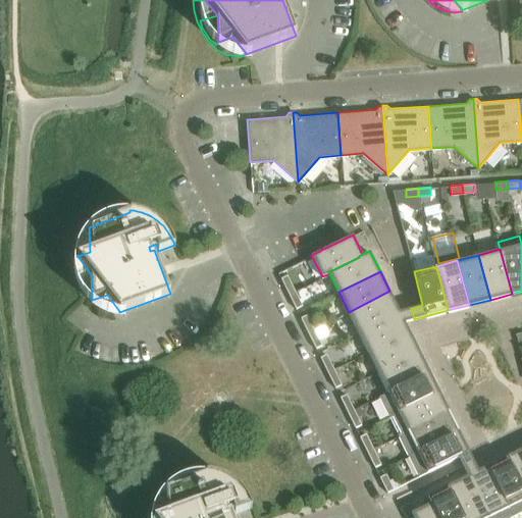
[(280,277),(289,293),(295,290),(286,274),(280,277)]
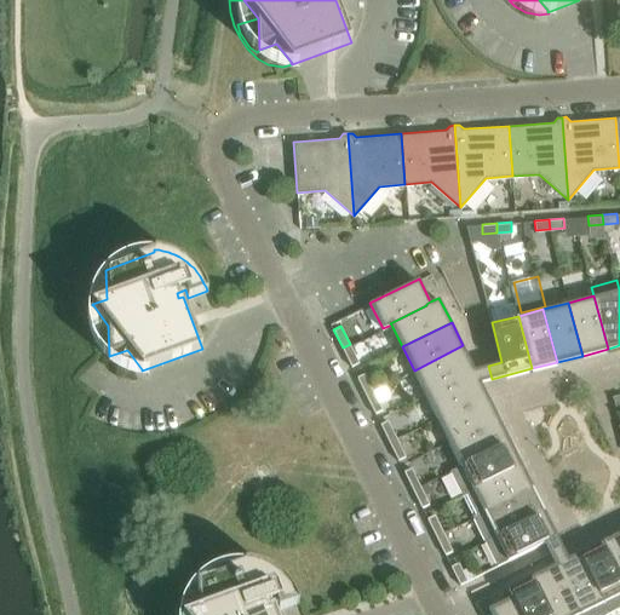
[(359,362),(350,344),(343,348),(351,366),(359,362)]
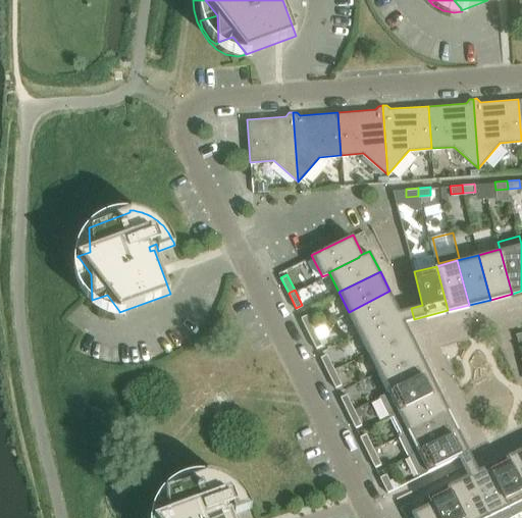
[(349,312),(358,331),(400,311),(389,291),(349,312)]
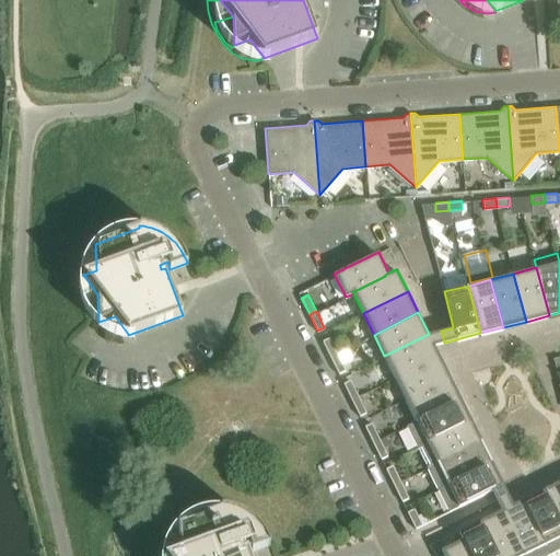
[(434,345),(444,343),(441,331),(429,334),(384,356),(395,377),(439,355),(434,345)]
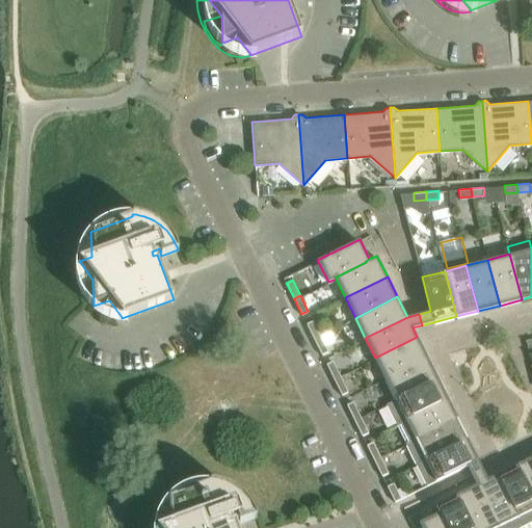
[(307,323),(314,339),(320,336),(313,320),(307,323)]
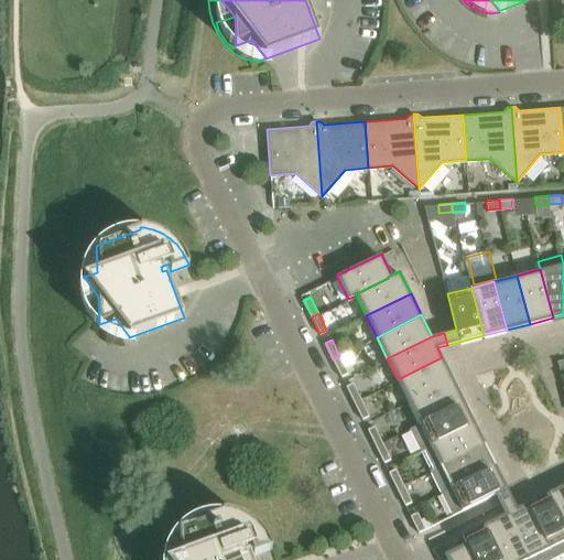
[(347,372),(339,356),(333,359),(340,375),(347,372)]
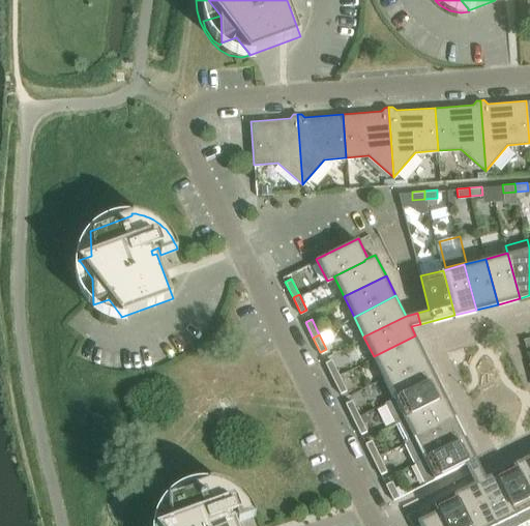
[(374,356),(384,377),(425,356),(415,335),(374,356)]
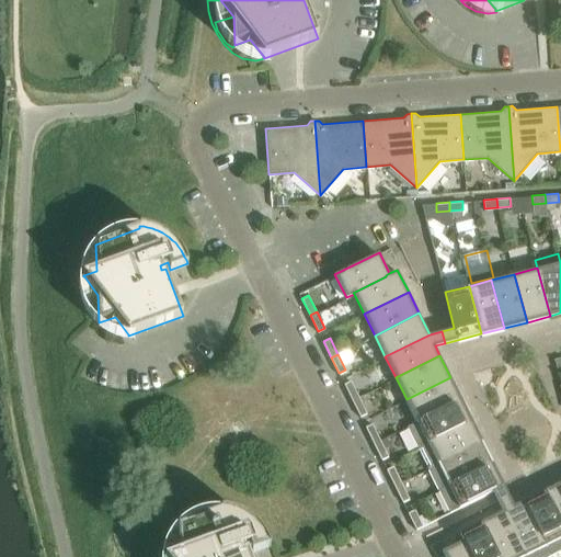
[(407,399),(416,421),(461,398),(450,377),(407,399)]
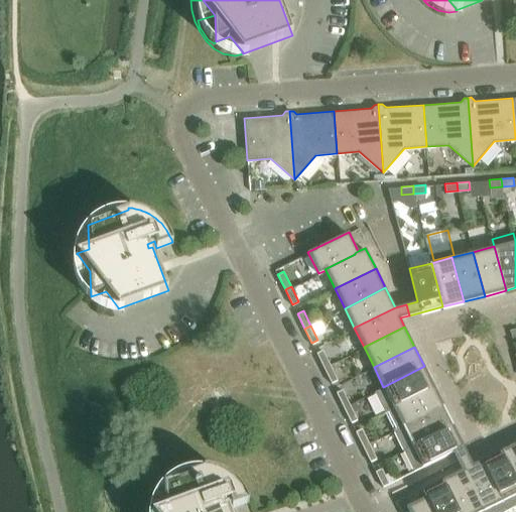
[(316,352),(324,367),(330,364),(323,349),(316,352)]
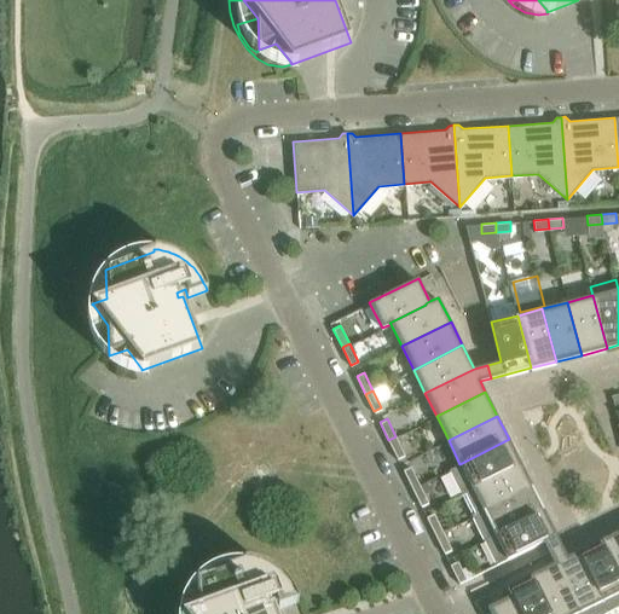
[(405,455),(395,436),(388,440),(398,458),(405,455)]
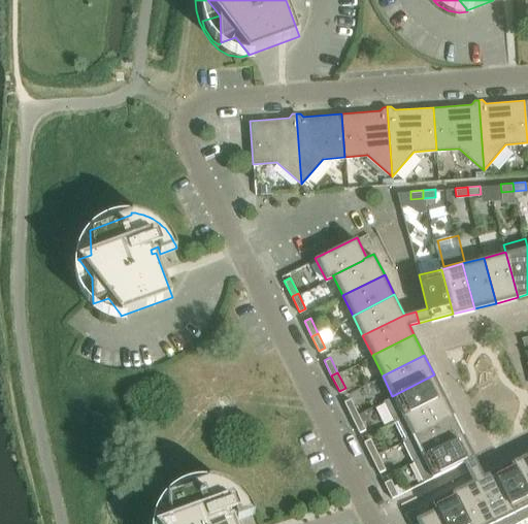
[(402,416),(440,397),(444,395),(434,374),(392,396),(383,400),(393,420),(402,416)]
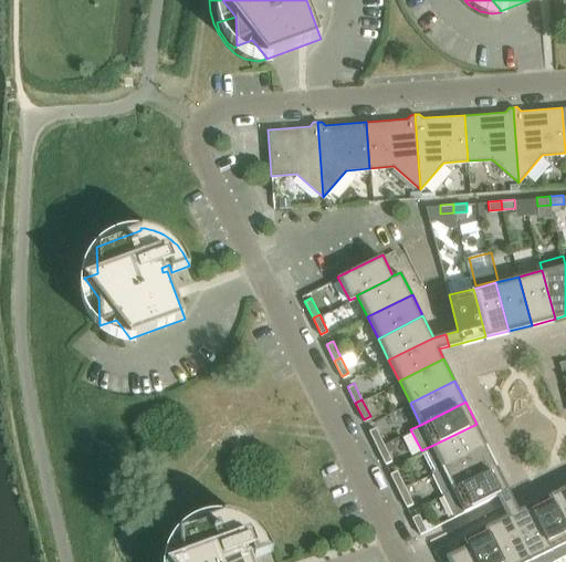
[(477,424),(472,426),(431,446),(421,450),(432,472),(486,445),(477,424)]
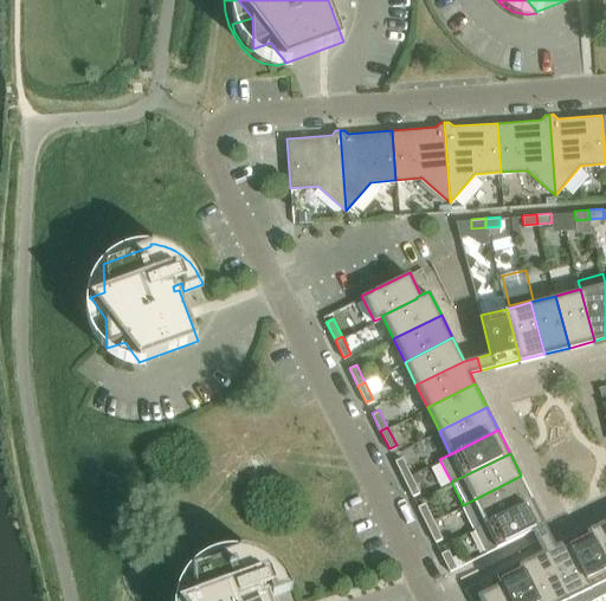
[(394,460),(404,477),(411,473),(401,457),(394,460)]
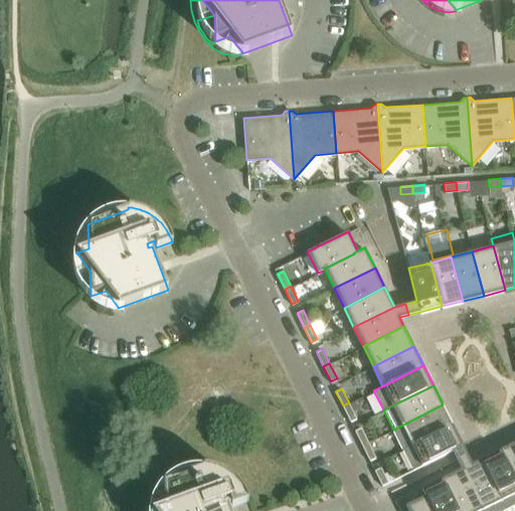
[(356,417),(349,402),(343,405),(350,420),(356,417)]
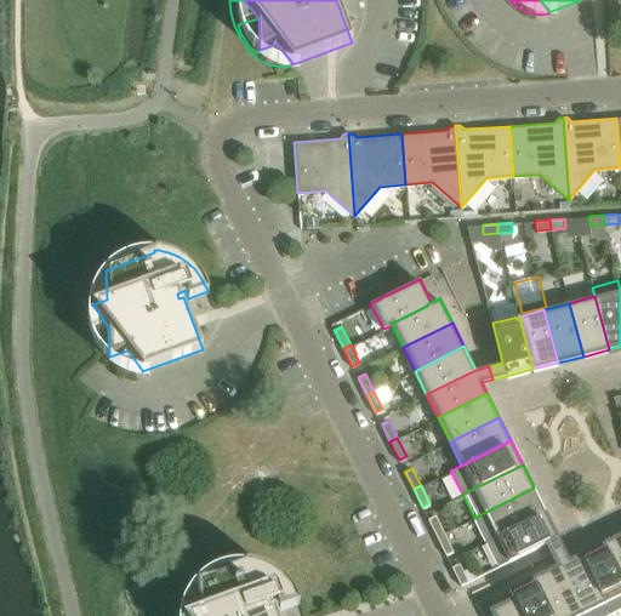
[(485,541),(496,536),(546,512),(534,488),(474,518),(485,541)]
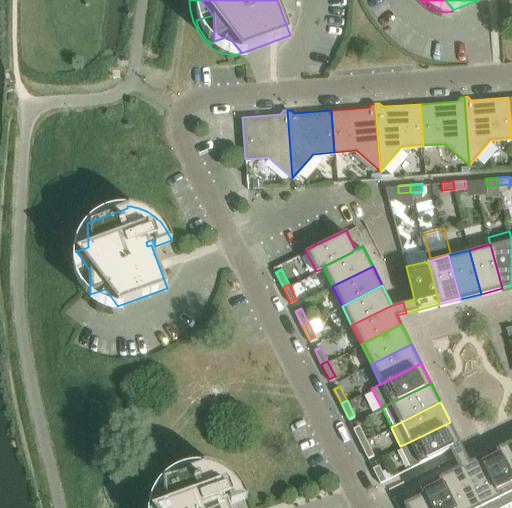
[(450,422),(409,442),(400,446),(410,466),(450,447),(454,456),(464,451),(450,422)]
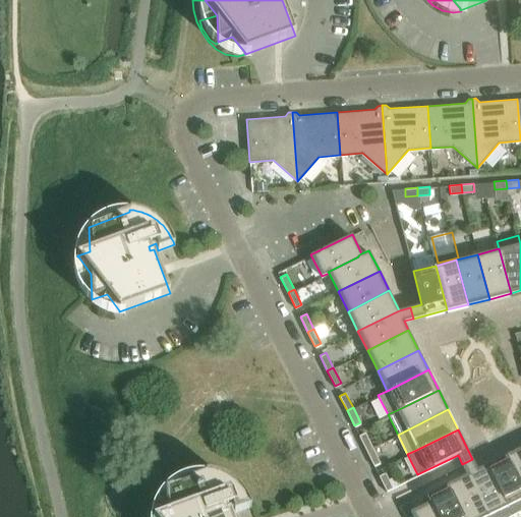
[(359,435),(366,450),(372,447),(365,432),(359,435)]
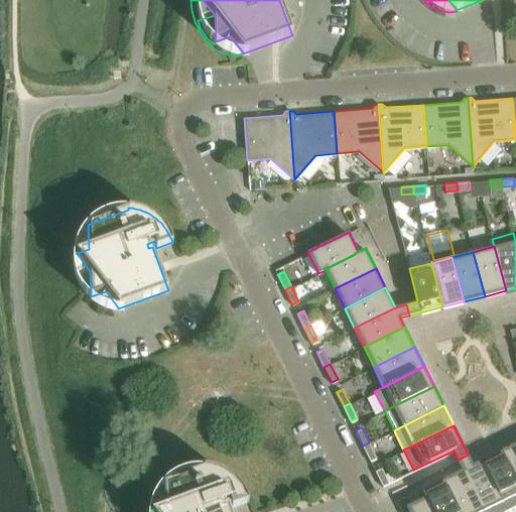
[(515,441),(502,450),(515,478),(515,441)]
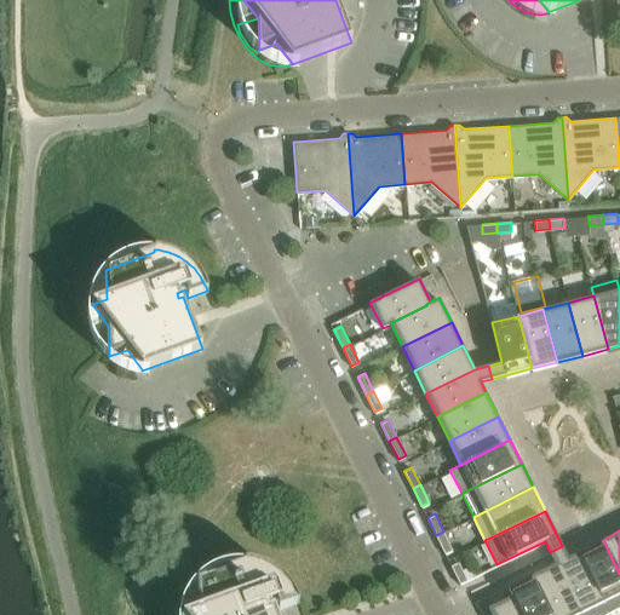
[(452,550),(443,532),(436,535),(445,553),(452,550)]
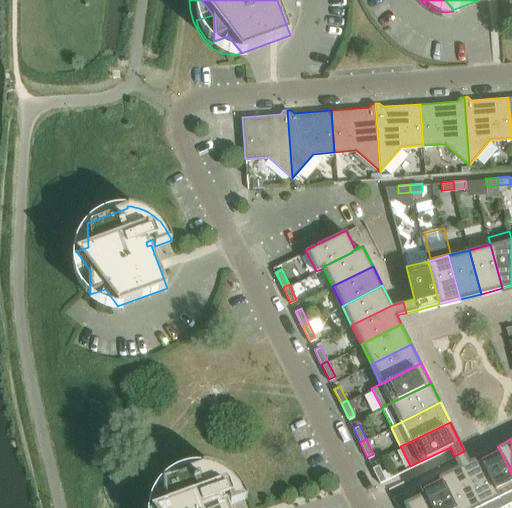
[(478,456),(480,459),(503,506),(511,501),(511,474),(498,446),(478,456)]
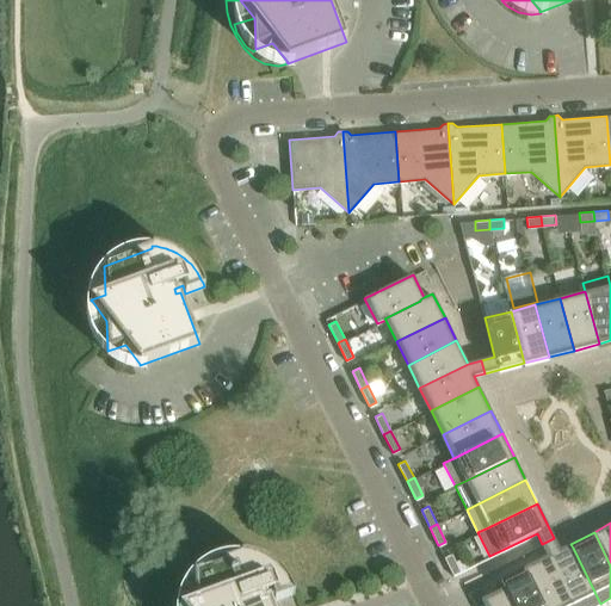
[(596,605),(600,604),(573,548),(571,544),(560,549),(554,538),(542,544),(548,555),(573,605),(596,605)]
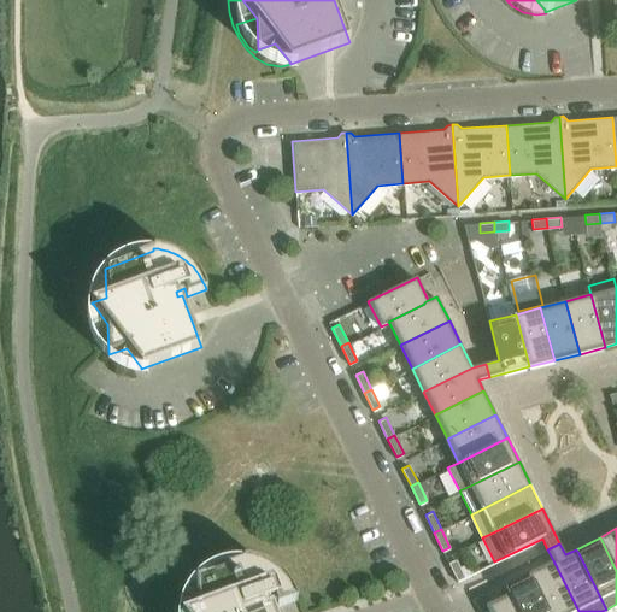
[(266,600),(275,598),(277,606),(297,599),(294,594),(292,589),(291,586),(287,582),(286,580),(282,576),(280,574),(275,570),(274,569),(268,565),(265,564),(260,562),(254,559),(251,559),(248,558),(244,558),(244,560),(195,578),(197,607),(181,611),(275,611),(272,605),(268,606),(266,600)]
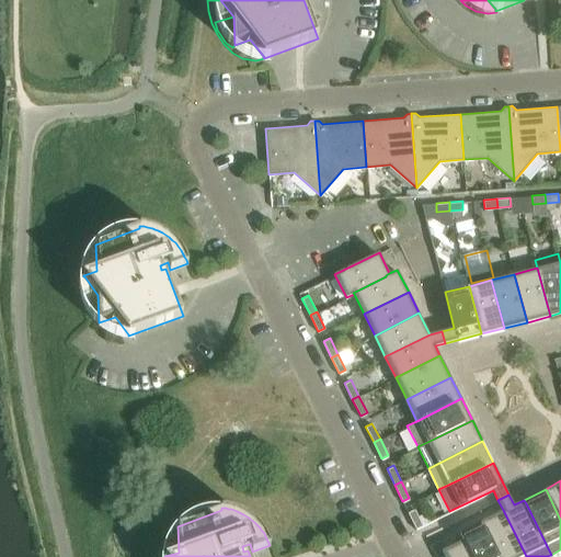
[(416,529),(423,525),(414,509),(408,512),(416,529)]
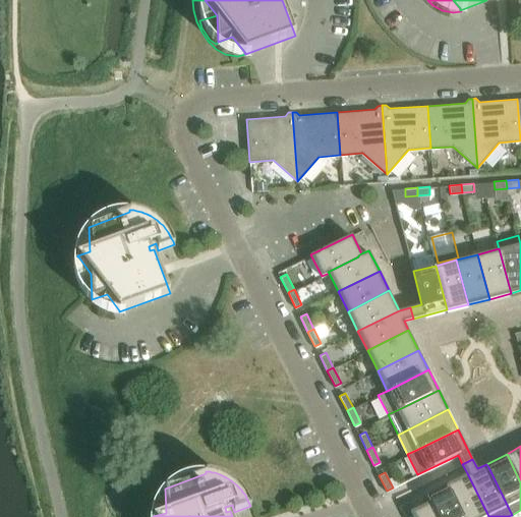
[(448,483),(449,486),(463,516),(488,516),(467,473),(448,483)]
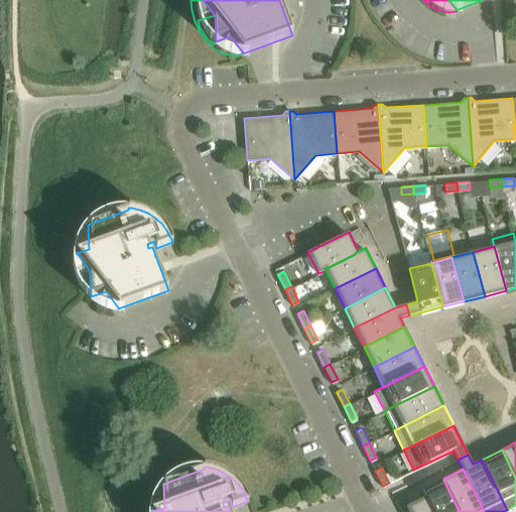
[(434,511),(459,511),(444,482),(443,479),(422,489),(426,496),(428,500),(429,499),(434,511)]
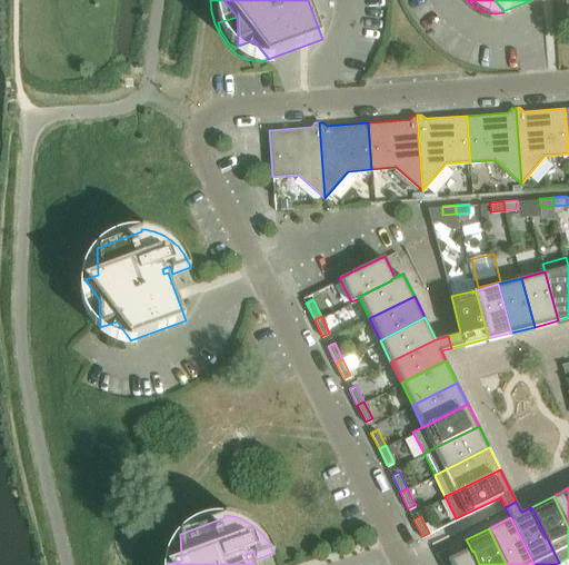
[(479,564),(473,551),(472,552),(470,547),(448,558),(451,564),(479,564)]
